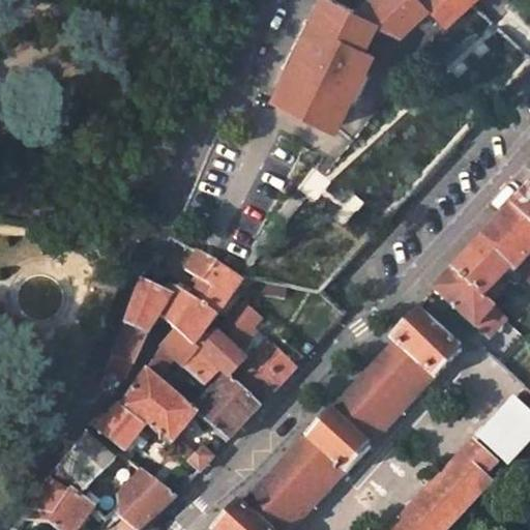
[(423,0),(362,0),(354,8),(335,0),(318,0),(275,98),(341,121),(385,23),(386,23),(392,17),(402,28),(428,4),(423,0)]
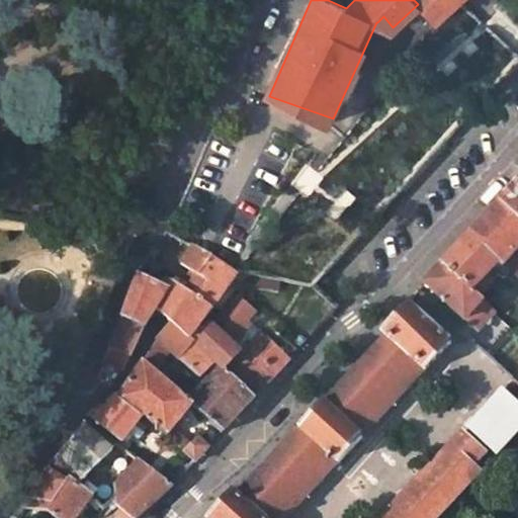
[(435,21),(458,0),(414,0),(418,4),(435,21)]
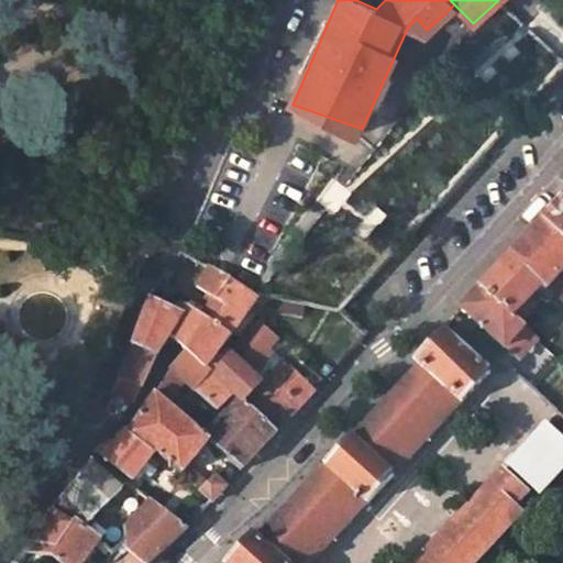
[(417,18),(410,24),(423,32),(427,30),(417,18)]
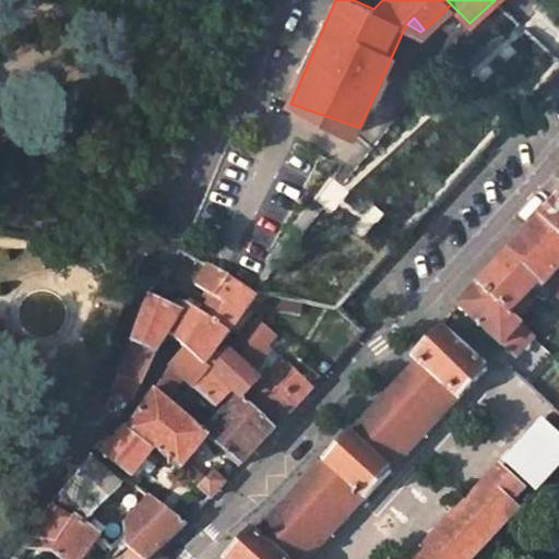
[(558,197),(540,217),(558,234),(558,197)]
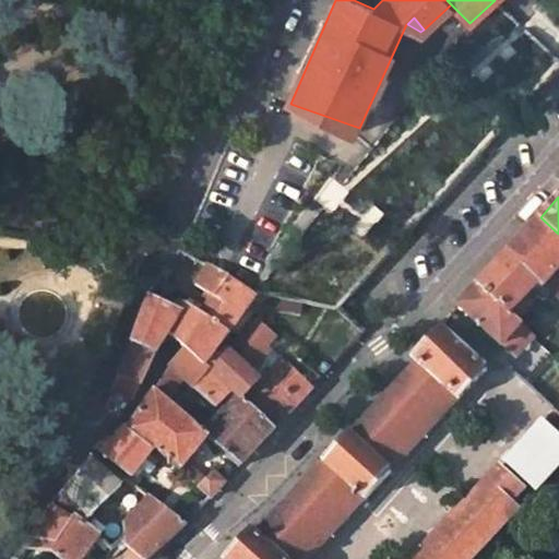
[(558,234),(540,217),(507,253),(539,282),(544,285),(558,266),(558,234)]
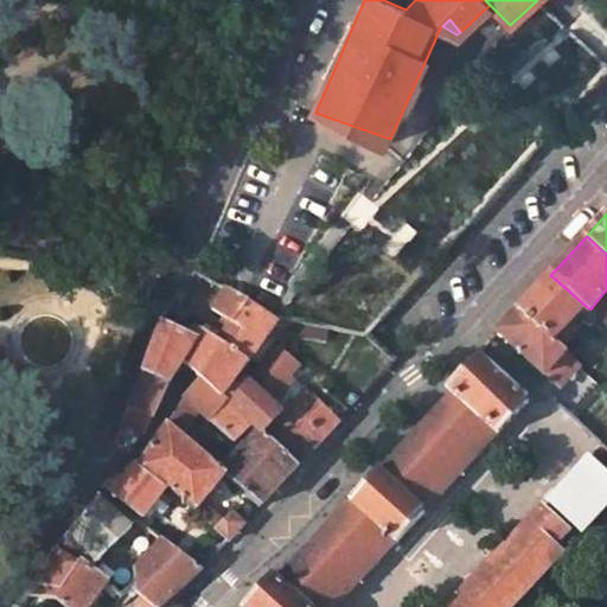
[(586,306),(550,275),(518,308),(561,349),(573,336),(564,327),(586,306)]
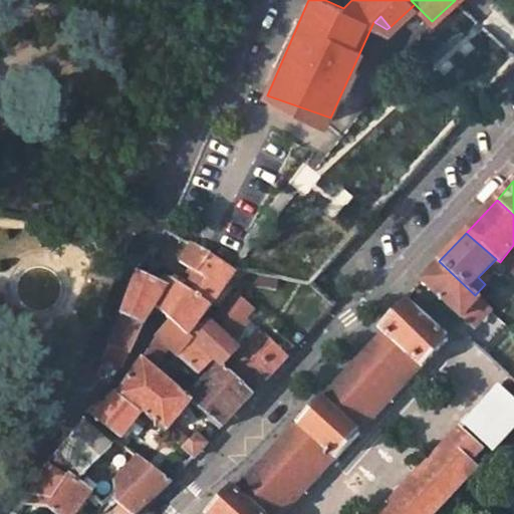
[(238,279),(243,275),(237,269),(191,242),(180,258),(195,271),(184,286),(211,303),(231,276),(238,279)]
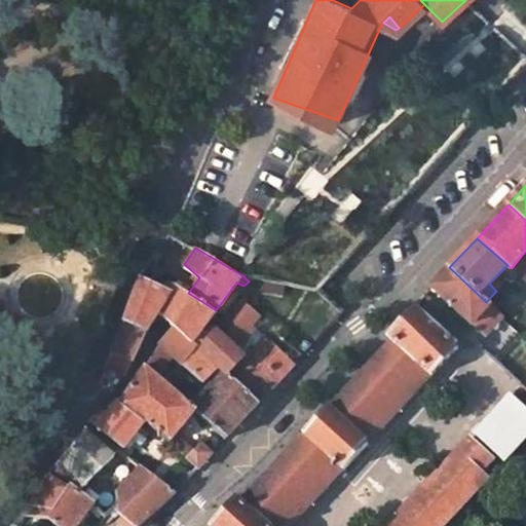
[(525,256),(516,275),(525,280),(525,256)]
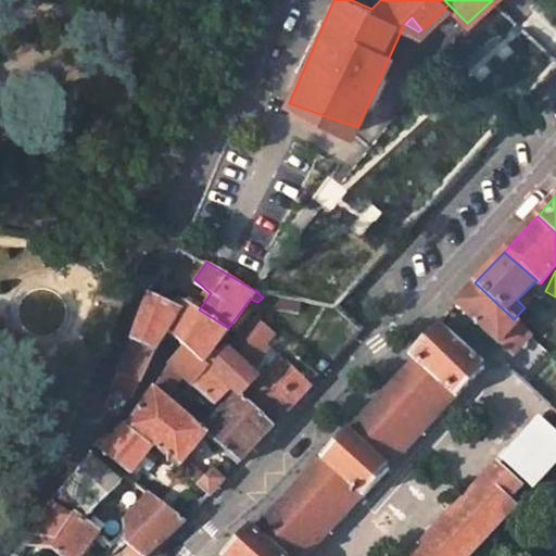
[(514,319),(475,282),(455,303),(501,343),(514,354),(531,336),(514,319)]
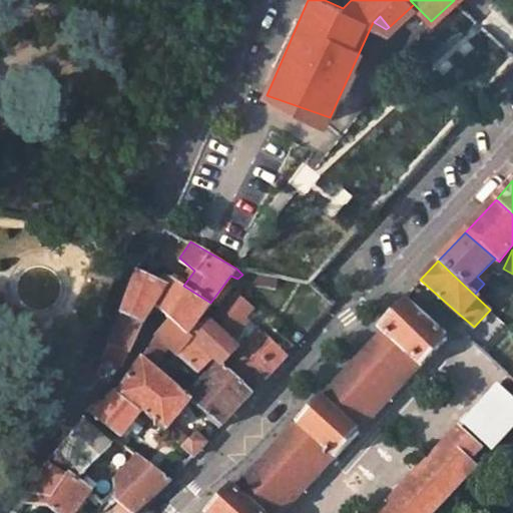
[(144,319),(153,307),(167,285),(163,284),(138,269),(126,298),(119,313),(142,323),(144,319)]
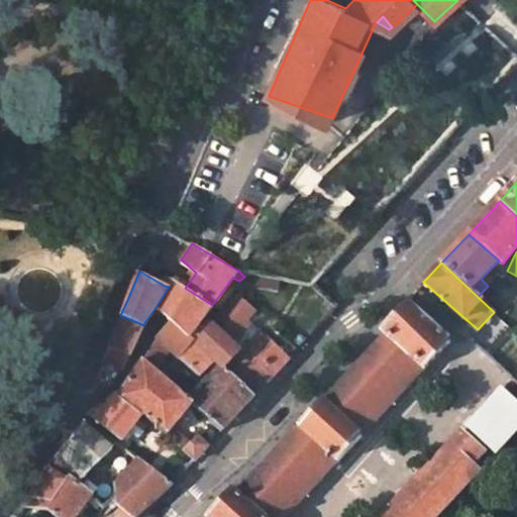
[(277,279),(238,271),(244,277),(251,284),(276,288),(277,279)]
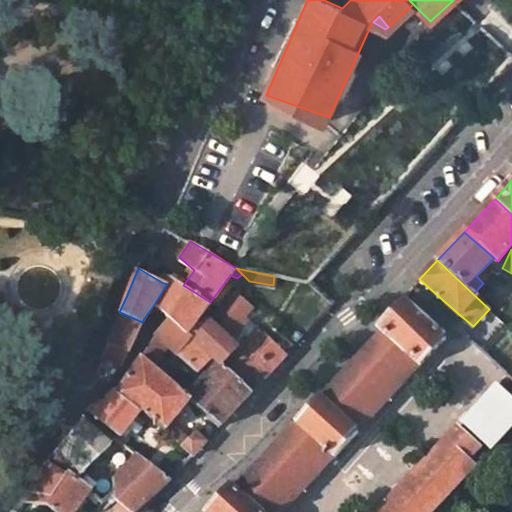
[(196,322),(210,302),(183,285),(169,276),(163,283),(167,284),(153,306),(168,320),(185,335),(196,322)]
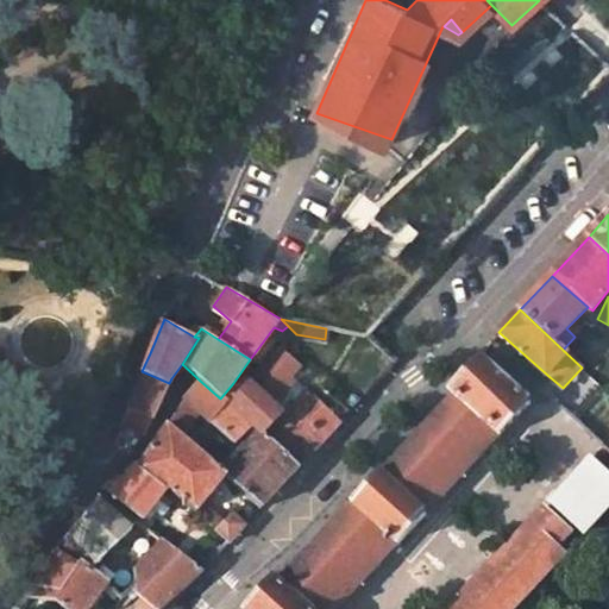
[(277,343),(267,358),(290,377),(301,364),(277,343)]
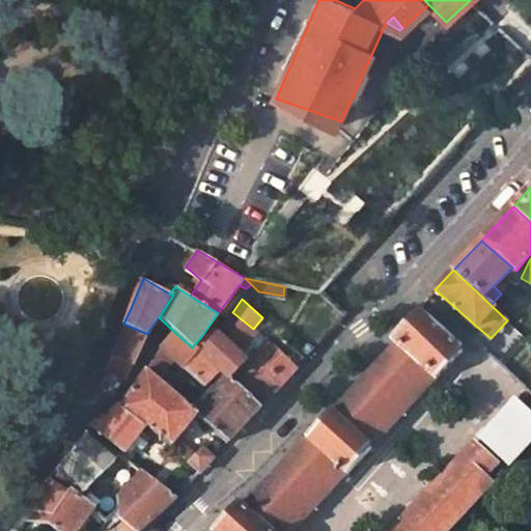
[(212,530),(275,530),(337,466),(346,474),(370,448),(361,439),(425,370),(435,380),(462,352),(417,308),(390,336),(396,341),(333,411),(330,409),(304,435),(307,437),(244,504),(238,499),(211,530),(212,530)]
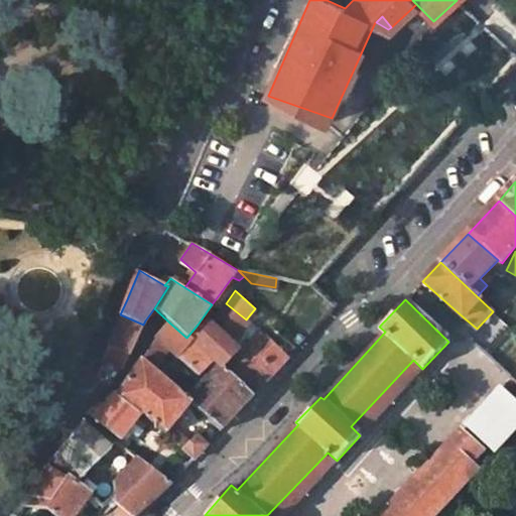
[(229,340),(246,319),(226,303),(215,318),(222,325),(217,330),(229,340)]
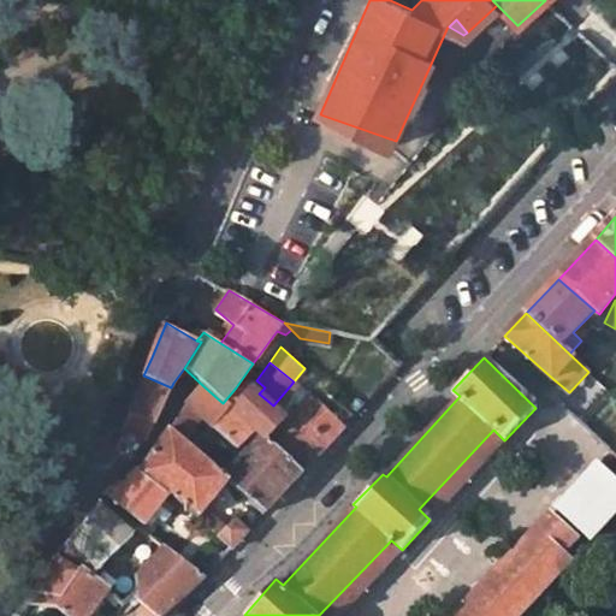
[(153,422),(171,388),(143,375),(135,398),(129,412),(153,422)]
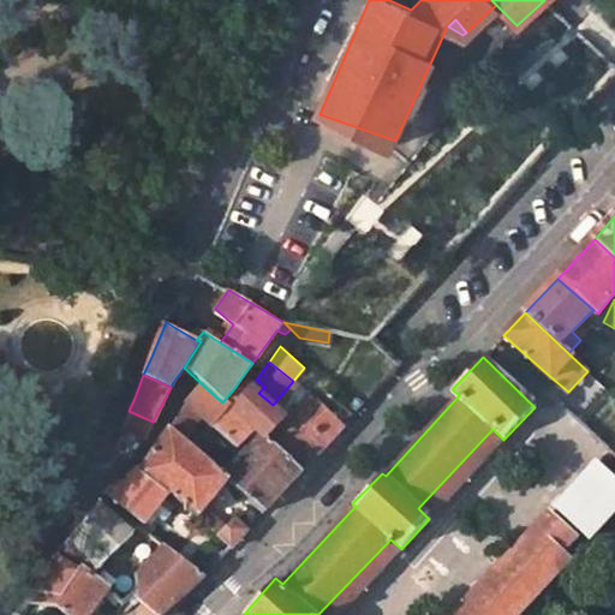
[(251,428),(222,402),(202,384),(185,402),(199,416),(234,443),(251,428)]
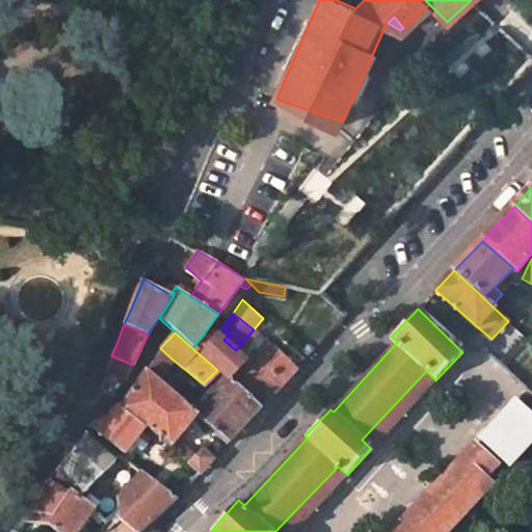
[(224,376),(229,380),(247,361),(236,350),(223,340),(215,333),(208,339),(204,335),(192,348),(217,370),(224,376)]
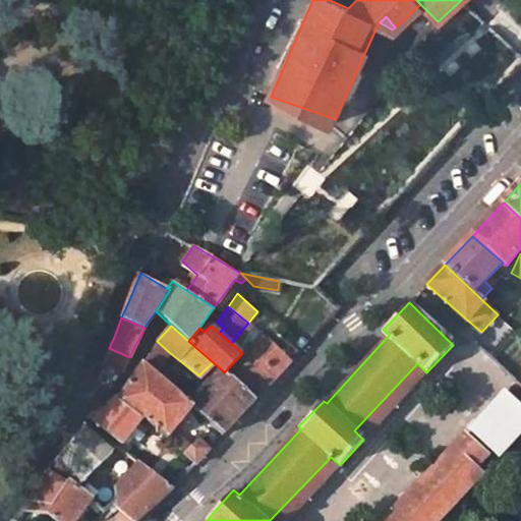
[(263,331),(242,353),(224,372),(255,400),(292,359),(263,331)]
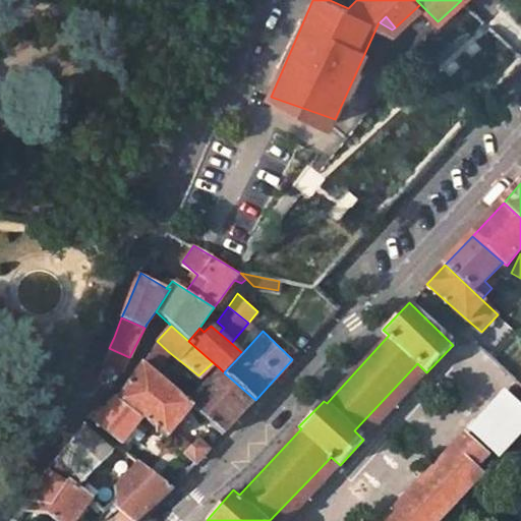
[(169,352),(157,341),(141,363),(155,374),(169,352)]
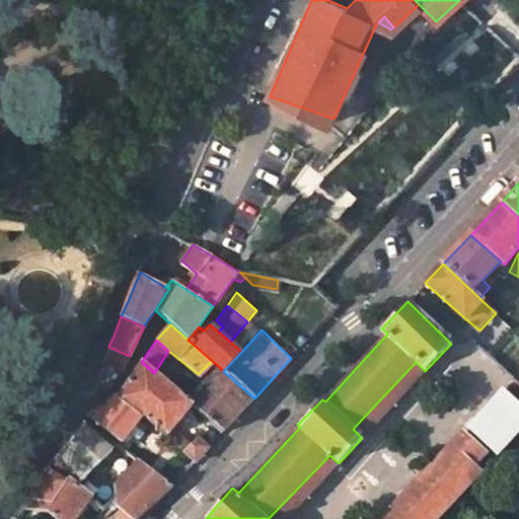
[(120,369),(129,356),(110,348),(104,360),(120,369)]
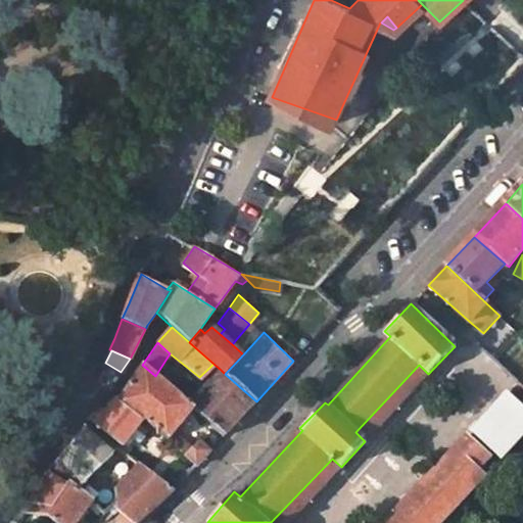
[(155,376),(142,365),(124,391),(119,399),(144,420),(168,439),(175,431),(192,409),(188,405),(155,376)]
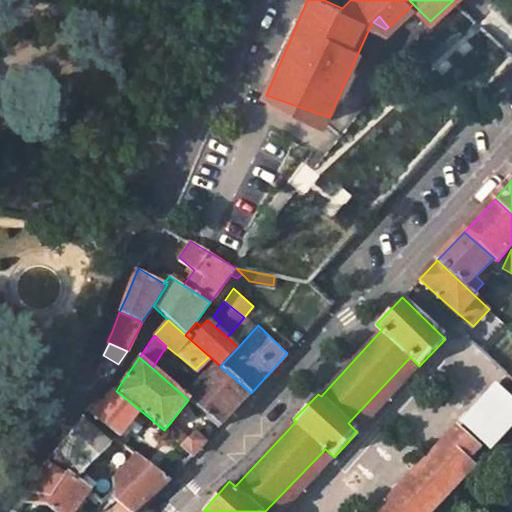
[(348,423),(357,432),(419,366),(410,357),(348,423)]
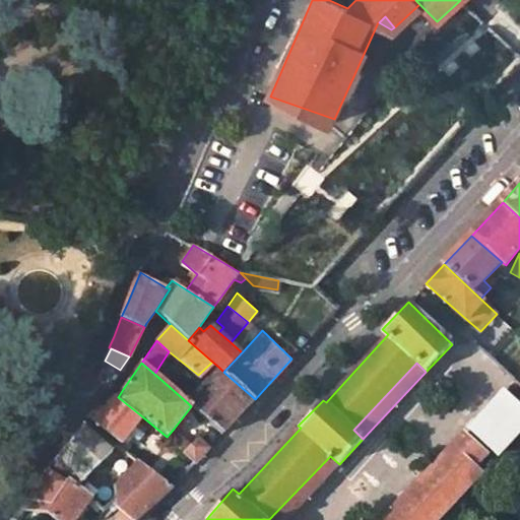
[(222,434),(255,399),(223,372),(219,368),(187,402),(191,406),(222,434)]
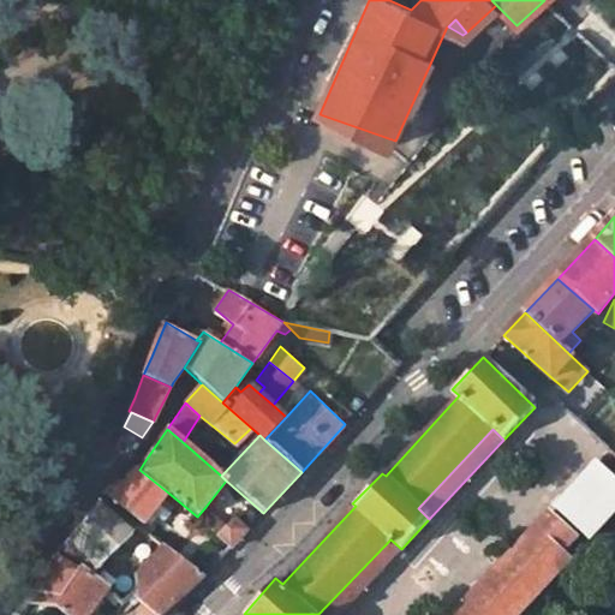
[(614,478),(602,465),(560,508),(587,536),(614,507),(614,478)]
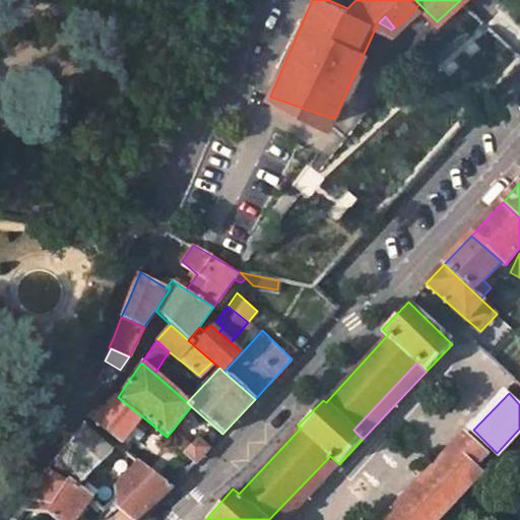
[(123,441),(143,417),(118,397),(116,395),(96,411),(91,415),(123,441)]
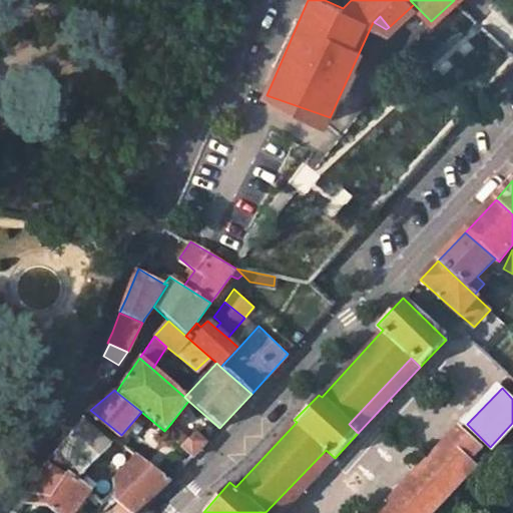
[(73,479),(76,480),(83,472),(108,441),(83,419),(60,446),(50,460),(73,479)]
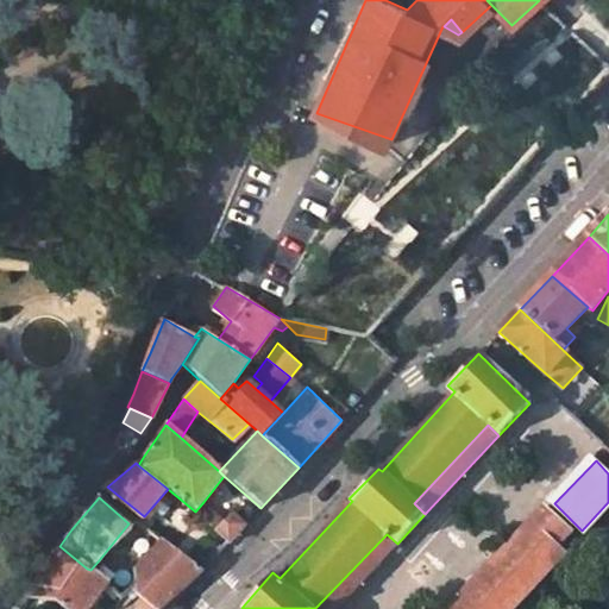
[(203,502),(195,512),(217,529),(226,520),(203,502)]
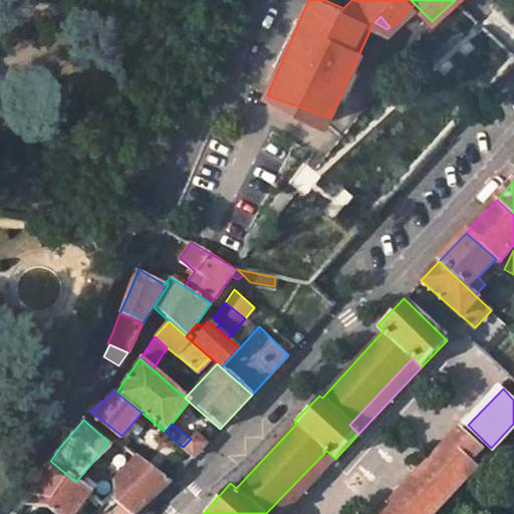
[(191,439),(183,447),(194,456),(206,443),(195,435),(191,439)]
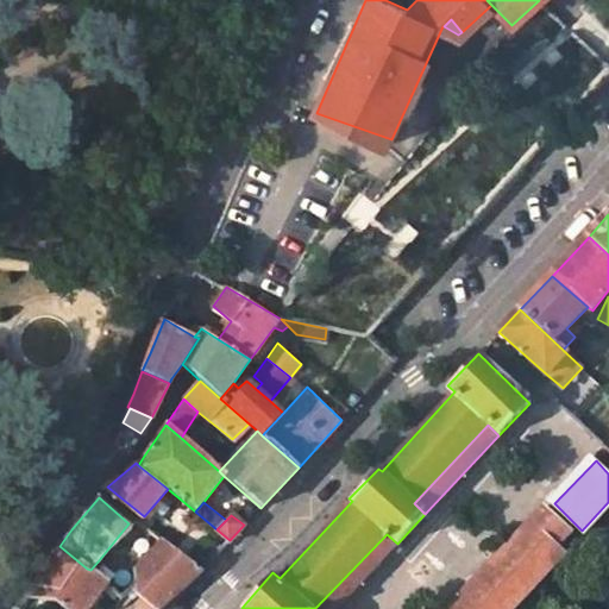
[(542,515),(526,533),(562,570),(569,563),(556,552),(567,539),(542,515)]
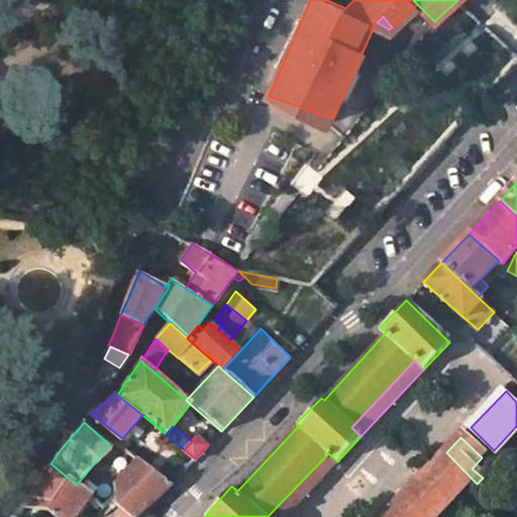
[(384,516),(443,516),(477,484),(446,452),(384,516)]
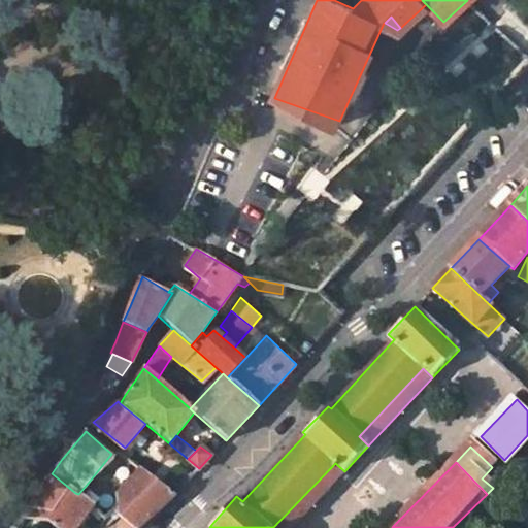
[(291,527),(344,471),(335,463),(273,527),(291,527)]
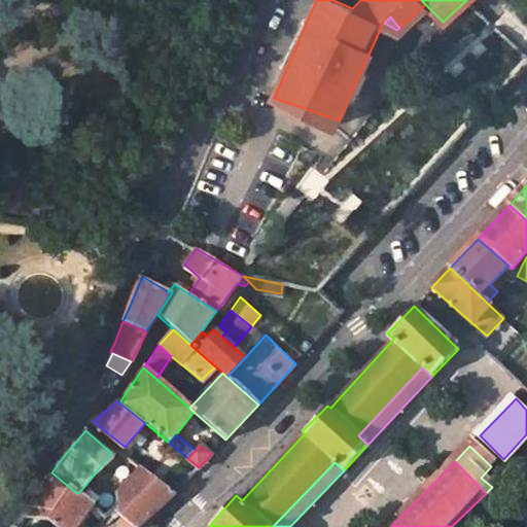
[(108,518),(78,493),(75,492),(66,501),(59,506),(32,500),(25,513),(37,516),(51,521),(58,526),(136,526),(174,493),(151,472),(142,464),(117,493),(121,498),(115,507),(108,518)]
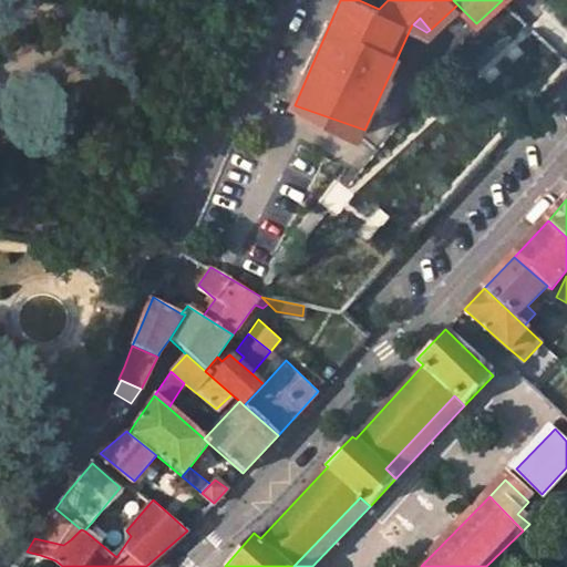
[(48,522),(34,538),(63,545),(71,539),(48,522)]
